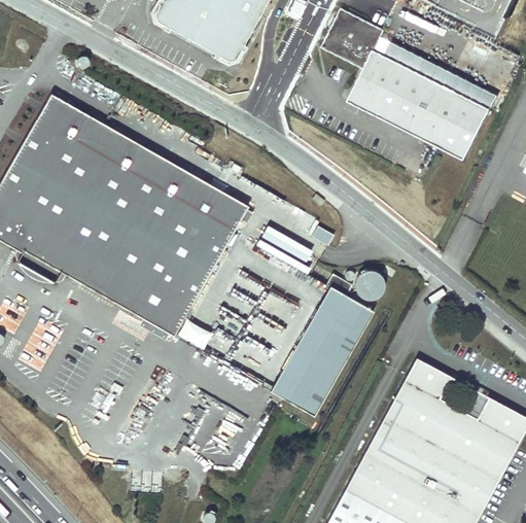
[(246,51),(274,0),(168,0),(165,6),(162,4),(159,9),(163,11),(158,20),(160,27),(168,32),(166,35),(171,38),(173,35),(217,60),(216,63),(220,65),(222,62),(232,67),(239,65),(243,56),(247,58),(249,53),(246,51)]
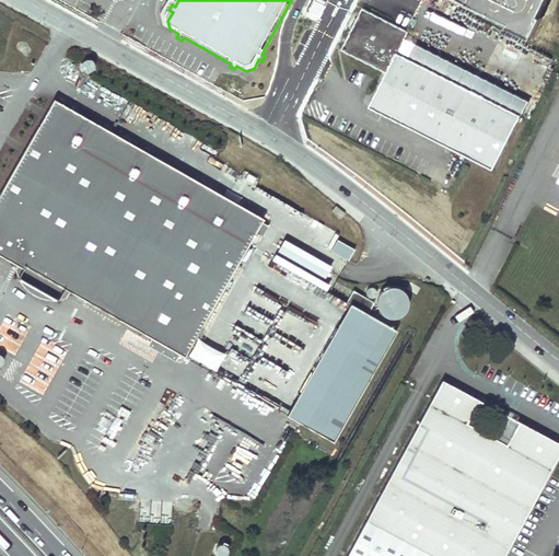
[(363,11),(344,53),(388,76),(371,111),(496,173),(523,118),(474,93),(398,55),(406,41),(409,34),(363,11)]
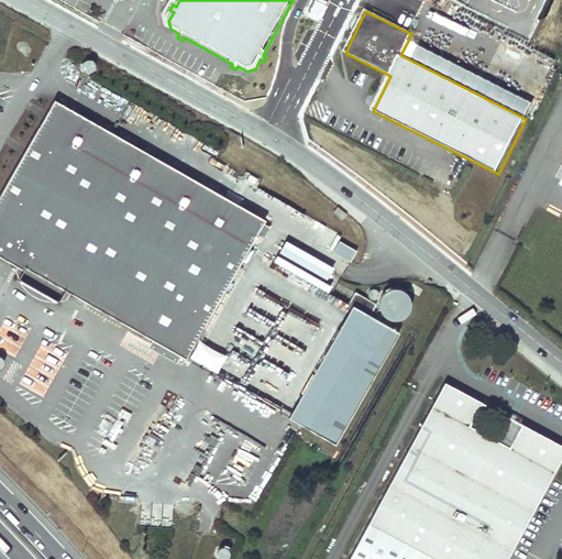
[(408,41),(400,55),(476,94),(484,79),(408,41)]
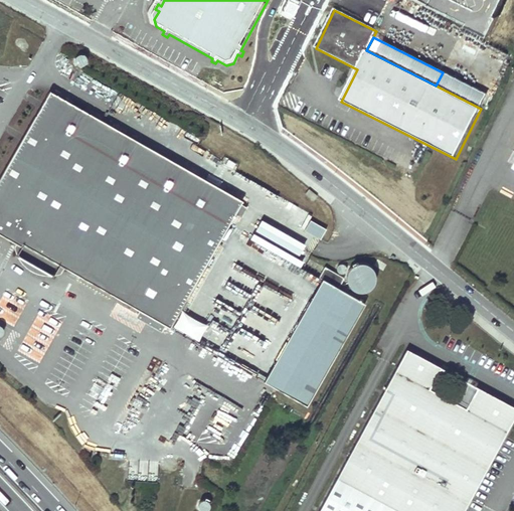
[(51,92),(0,180),(0,233),(18,243),(16,253),(22,263),(32,272),(43,277),(57,277),(66,272),(174,330),(247,200),(51,92)]
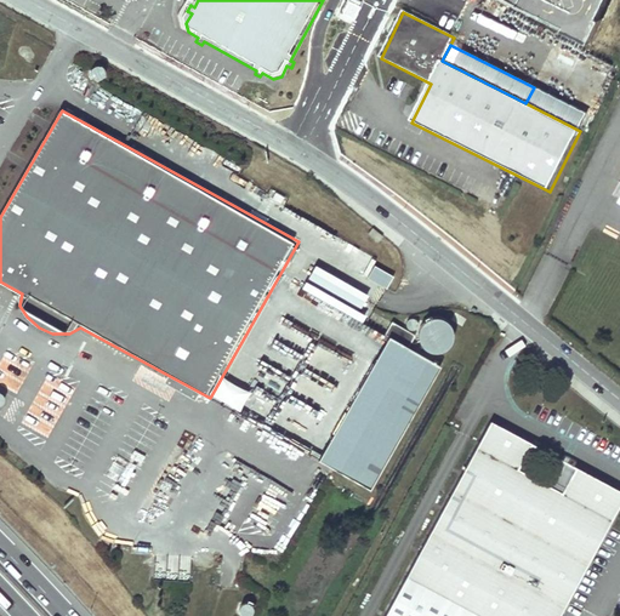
[(340,268),(388,300),(397,286),(387,280),(391,275),(387,273),(379,285),(371,280),(380,266),(365,256),(370,249),(367,246),(354,266),(345,260),(340,268)]
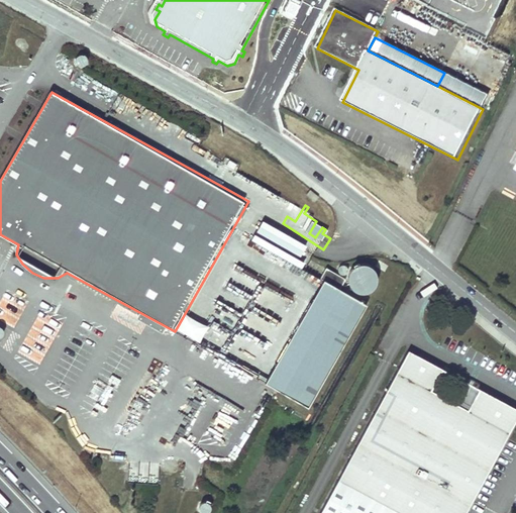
[(368,305),(324,281),(267,384),(310,407),(368,305)]
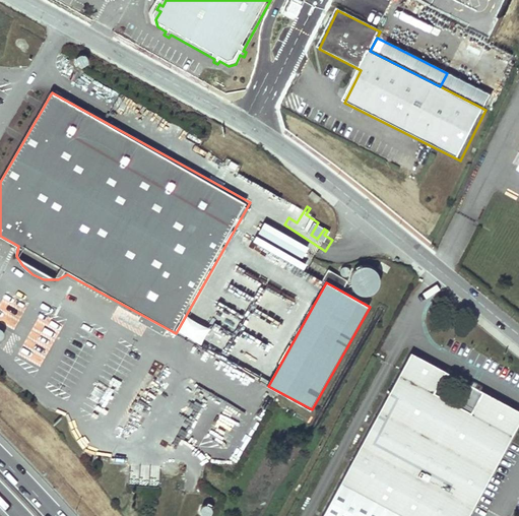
[(43,370),(60,326),(48,322),(45,329),(35,325),(20,361),(43,370)]
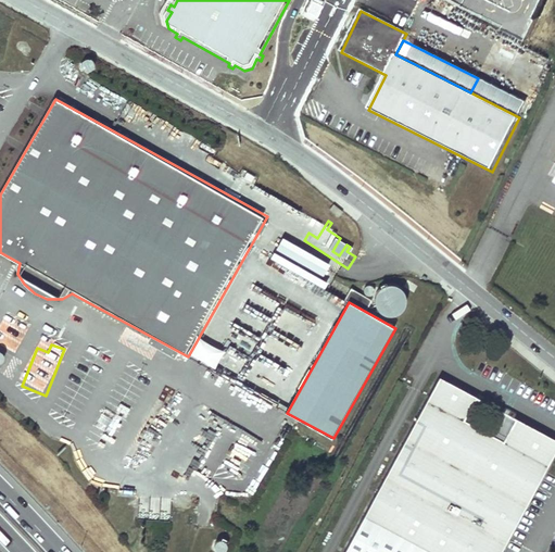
[(426,404),(547,468),(554,454),(554,440),(440,379),(426,404)]
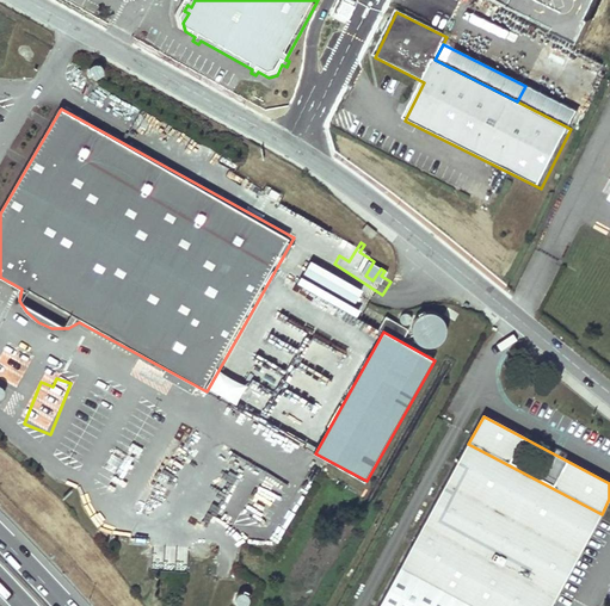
[(552,605),(602,514),(468,444),(381,605),(552,605)]
